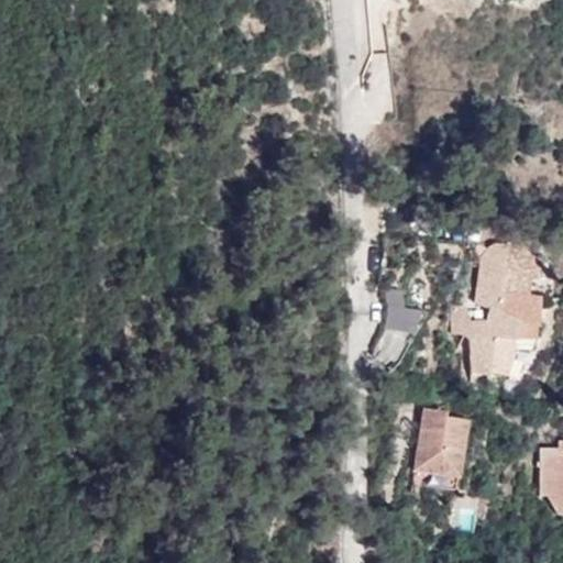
[(539,326),(540,298),(528,296),(504,291),(505,245),(489,245),(485,250),(479,257),(474,302),(489,309),(486,319),(471,319),(467,310),(464,305),(451,304),(452,333),(465,332),(472,374),(488,374),(489,372),(508,375),(517,349),(515,340),(536,339),(537,339),(538,326),(539,326)]
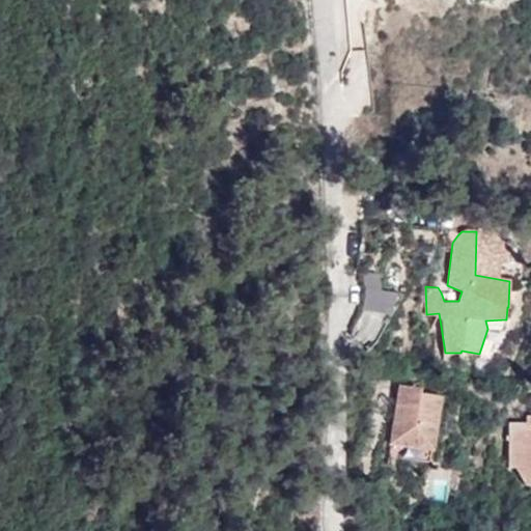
[(512,261),(494,231),(476,231),(475,275),(498,279),(500,262),(512,261)]
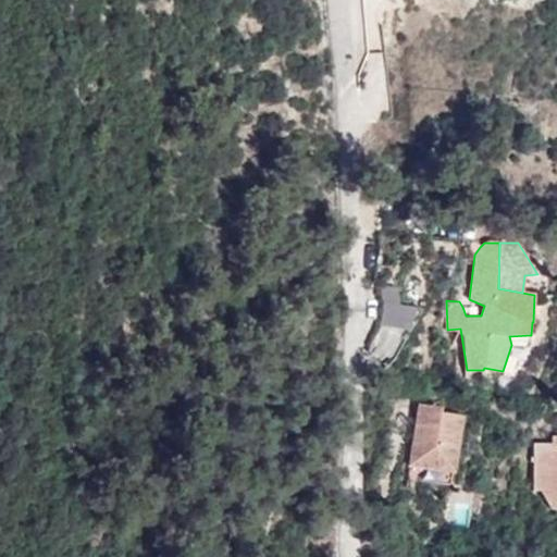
[(525,345),(530,335),(509,336),(511,345),(525,345)]
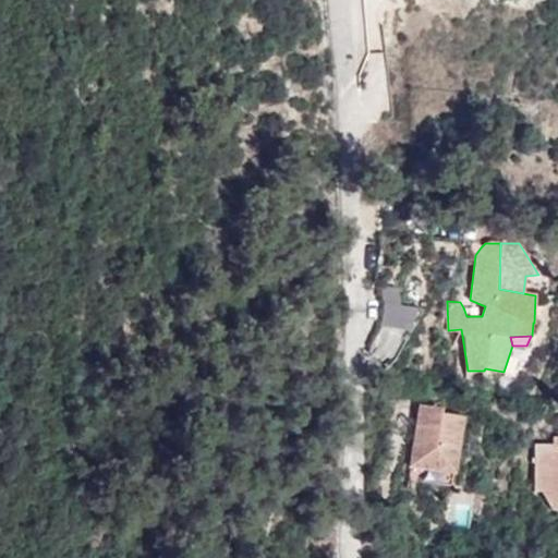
[(441,407),(420,403),(410,466),(448,473),(457,415),(440,412),(441,407)]
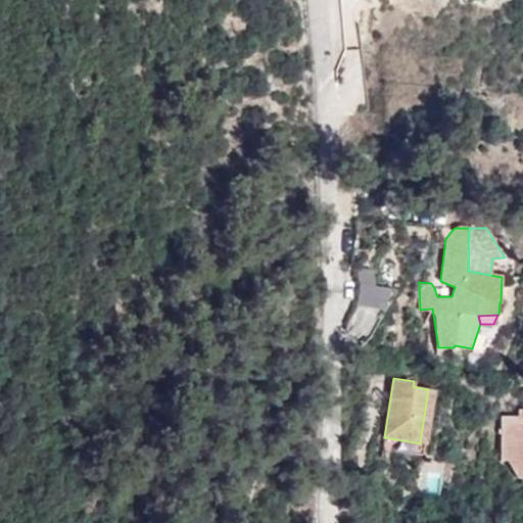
[(519,416),(502,416),(501,460),(508,460),(517,477),(522,476),(522,409),(519,409),(519,416)]
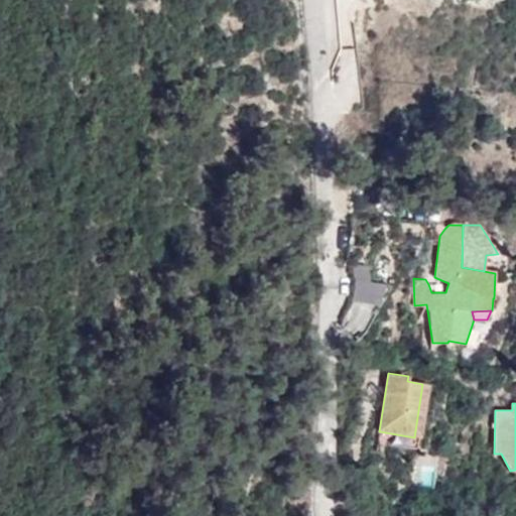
[(414,437),(379,431),(377,441),(412,447),(414,437)]
